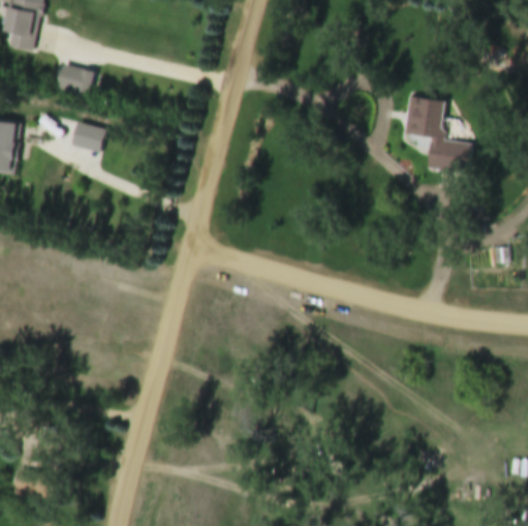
[(32,52),(41,0),(21,0),(20,3),(8,1),(0,45),(32,52)]
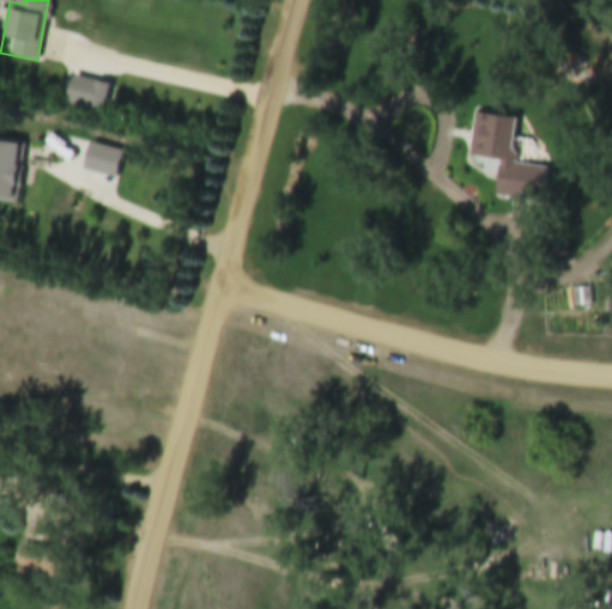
[(68,74),(64,104),(103,111),(109,81),(68,74)]
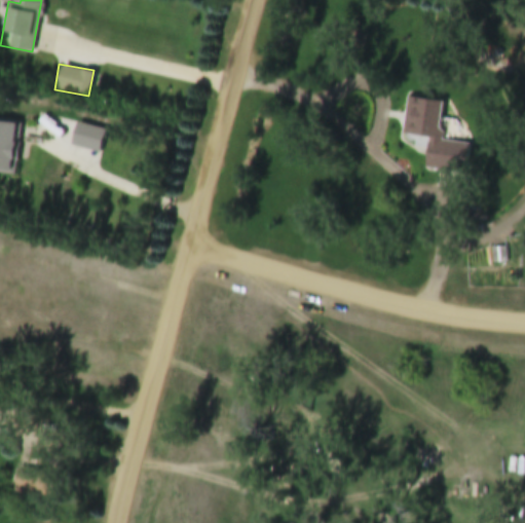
[(466,142),(438,138),(443,101),(408,96),(403,133),(427,137),(423,167),(462,173),(466,142)]
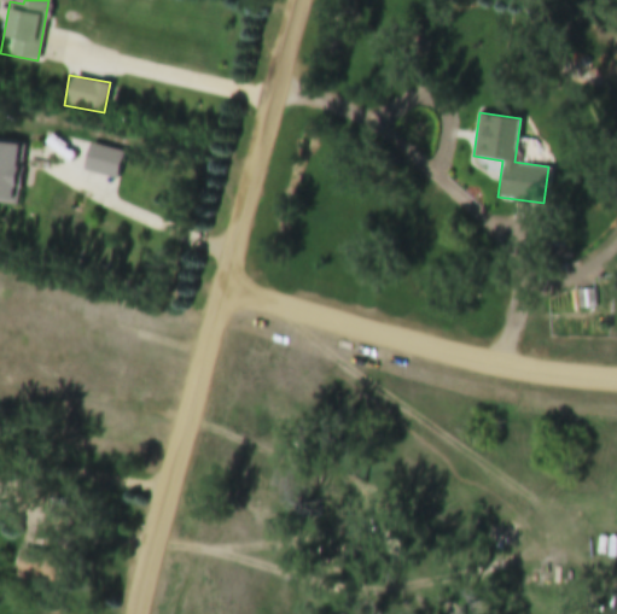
[(19,145),(0,141),(0,202),(11,204),(19,145)]
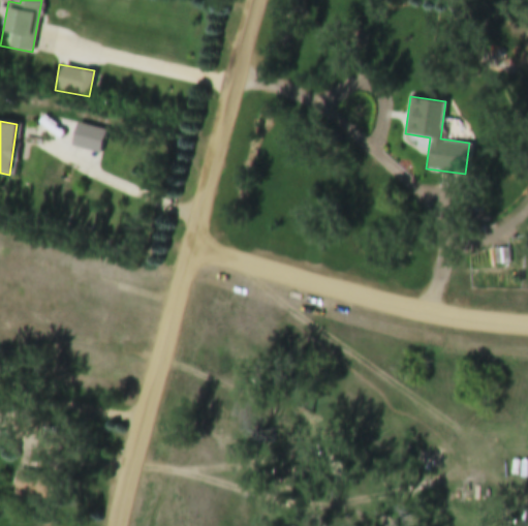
[(70,145),(100,151),(105,128),(74,122),(70,145)]
